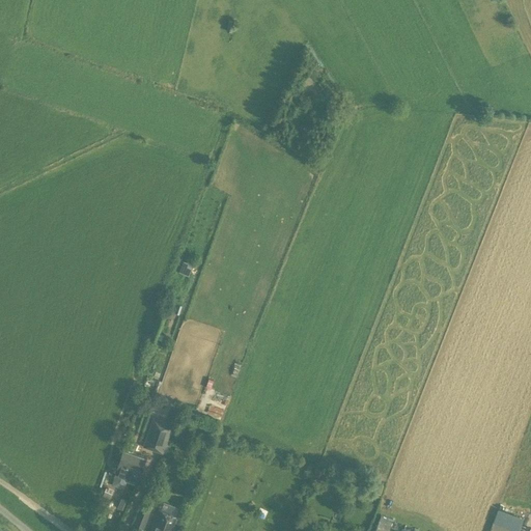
[(229,21),(226,31),(232,32),(234,22),(229,21)]
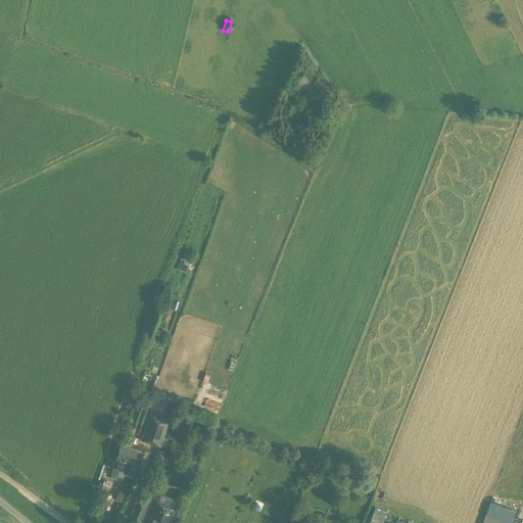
[(189,260),(181,257),(177,268),(185,271),(189,260)]
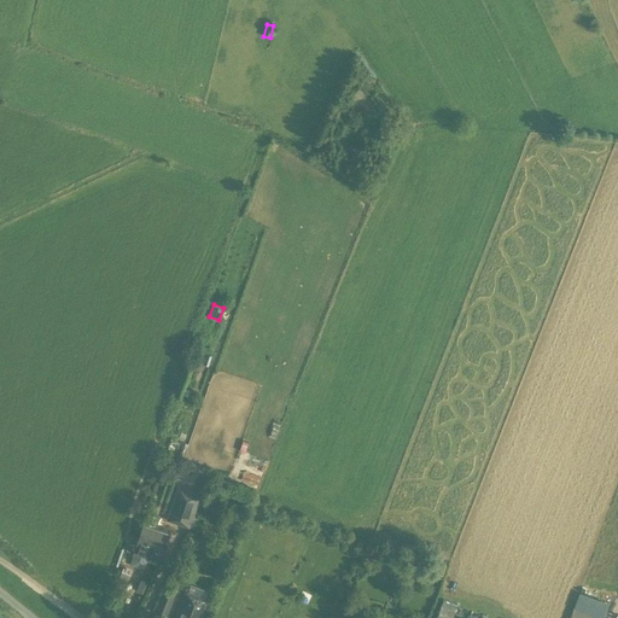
[(178,485),(167,520),(187,528),(192,516),(194,516),(202,494),(178,485)]
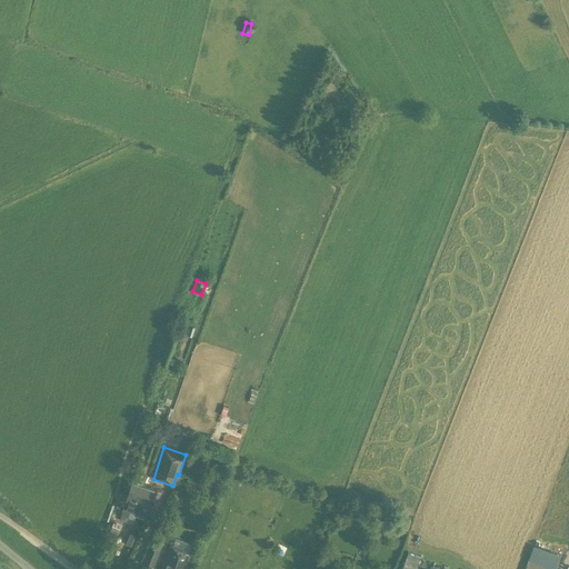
[(132,481),(128,495),(140,499),(139,502),(150,506),(156,489),(143,485),(147,475),(136,471),(132,481)]
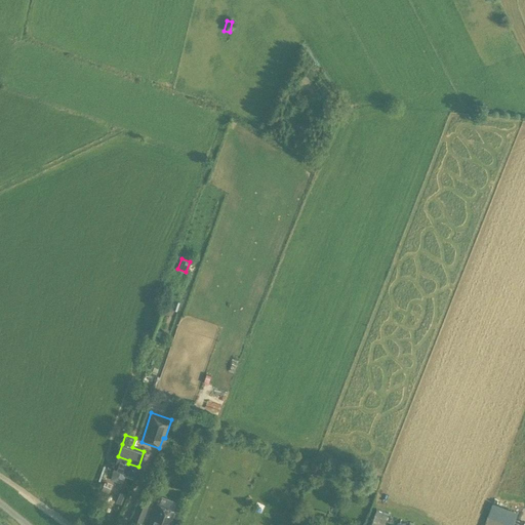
[(113,471),(134,478),(138,467),(128,463),(129,460),(118,456),(113,471)]
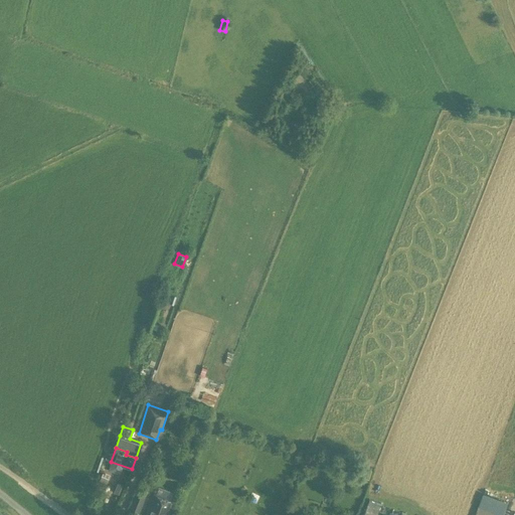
[(372,470),(365,467),(362,477),(368,479),(372,470)]
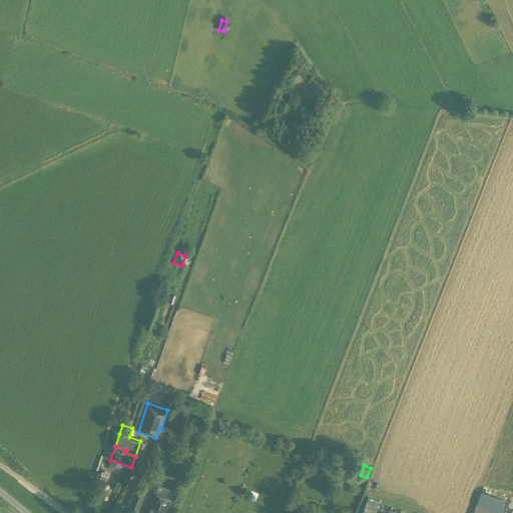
[(106,480),(108,474),(102,471),(99,477),(106,480)]
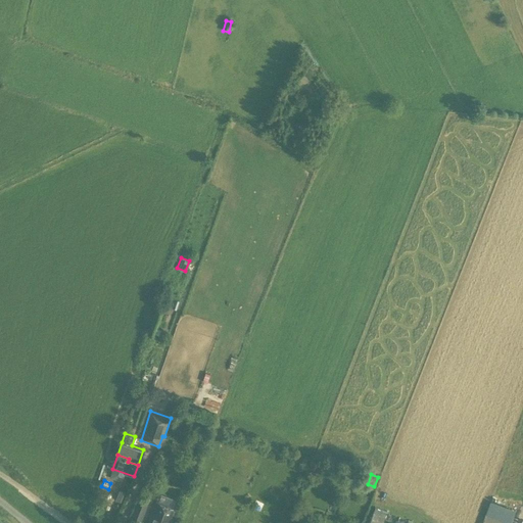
[(120,490),(115,500),(123,503),(127,493),(120,490)]
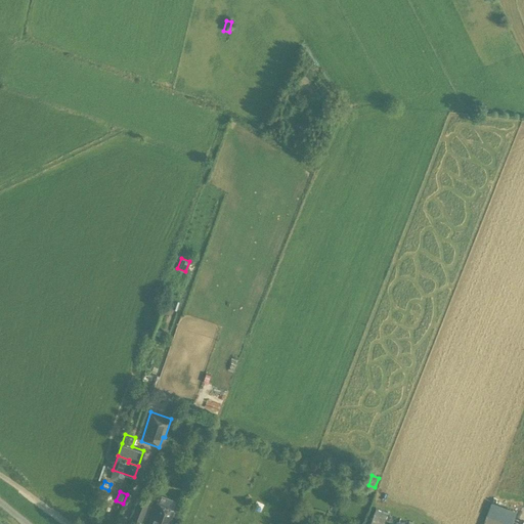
[(160,494),(158,500),(176,507),(178,500),(160,494)]
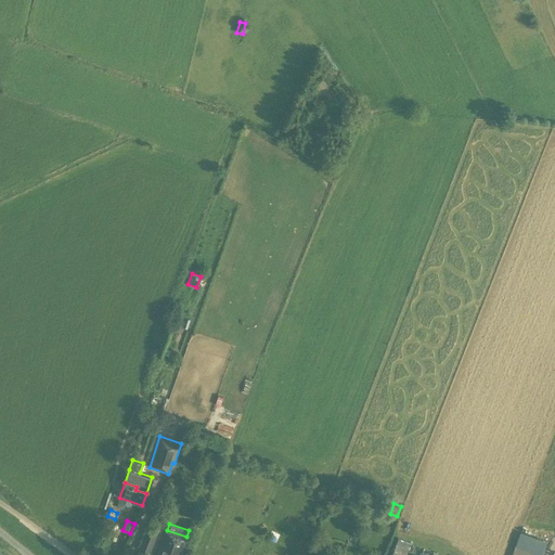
[(158,529),(149,525),(139,550),(150,553),(158,529)]
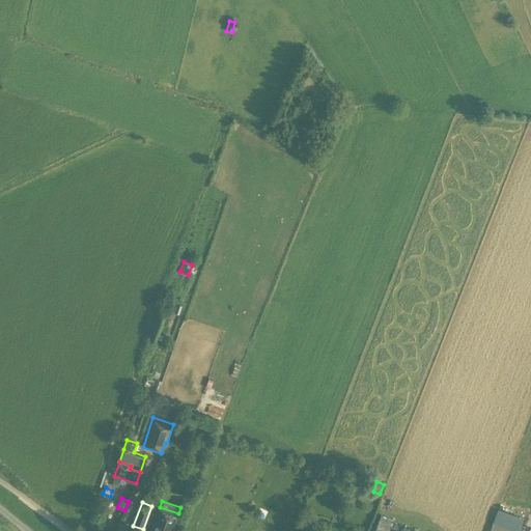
[(520,530),(525,518),(498,507),(493,522),(520,530)]
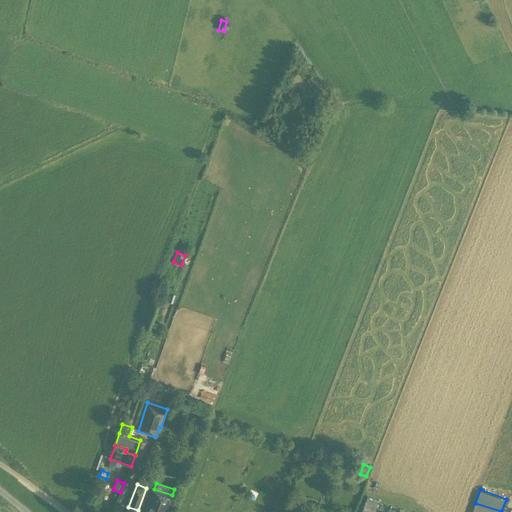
[(166,511),(172,498),(153,491),(144,511),(166,511)]
